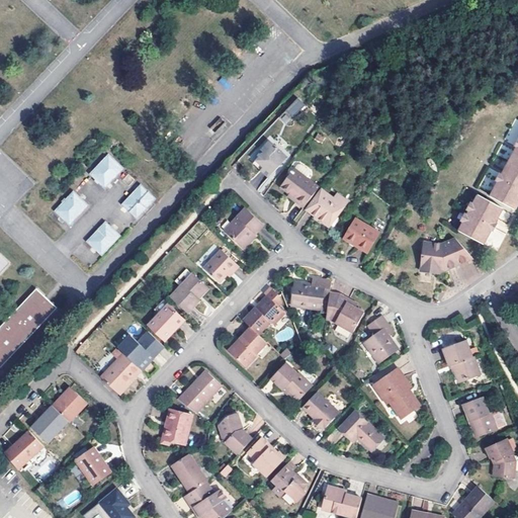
[(305,105),(296,99),(285,111),(292,118),(305,105)]
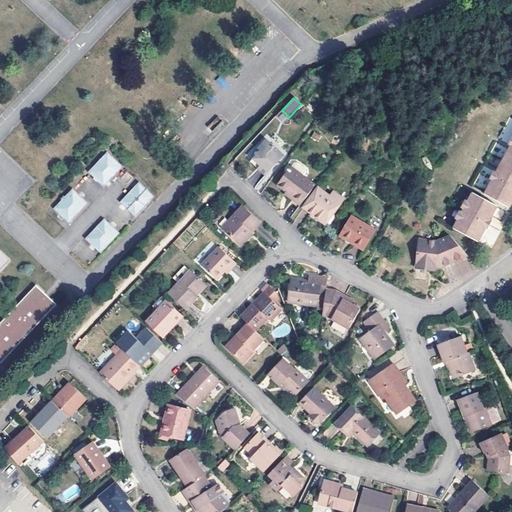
[(284,156),(266,139),(257,149),(260,151),(253,159),(260,166),(257,169),(265,176),(284,156)]
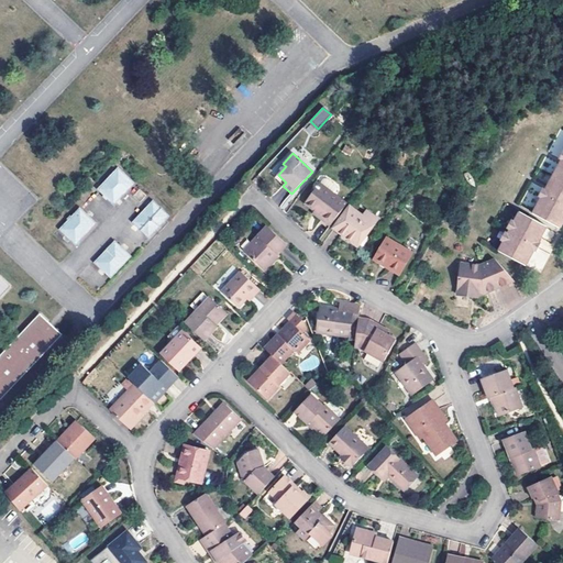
[(562,159),(562,161),(562,163),(548,188),(547,190),(541,200),(533,213),(561,228),(562,222),(562,159)]
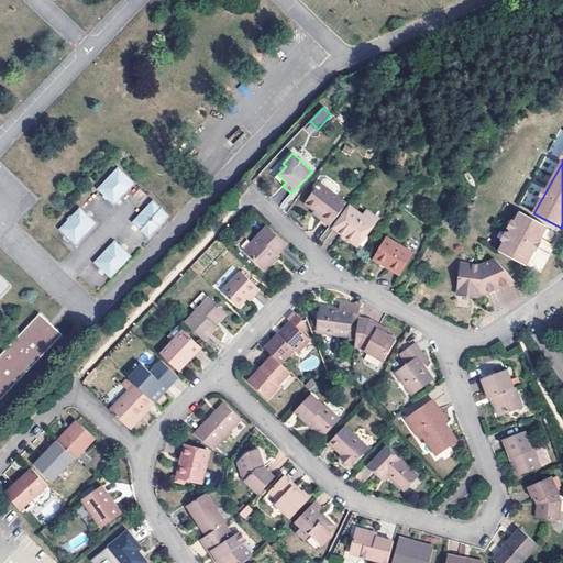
[(106,195),(109,199),(114,203),(133,184),(119,169),(99,190),(106,195)]
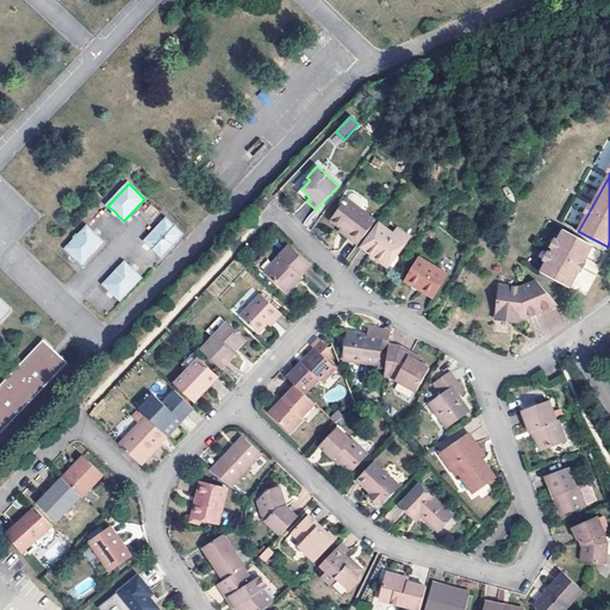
[(310,198),(302,190),(298,193),(306,201),(310,198)]
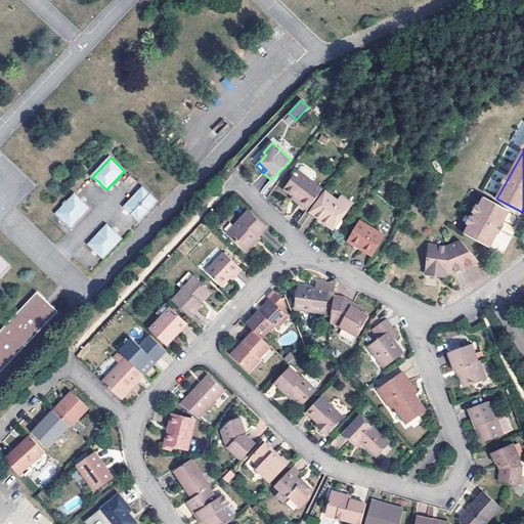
[(308,211),(323,189),(312,180),(315,176),(314,173),(306,166),(302,167),(285,190),(293,195),(291,199),(308,211)]
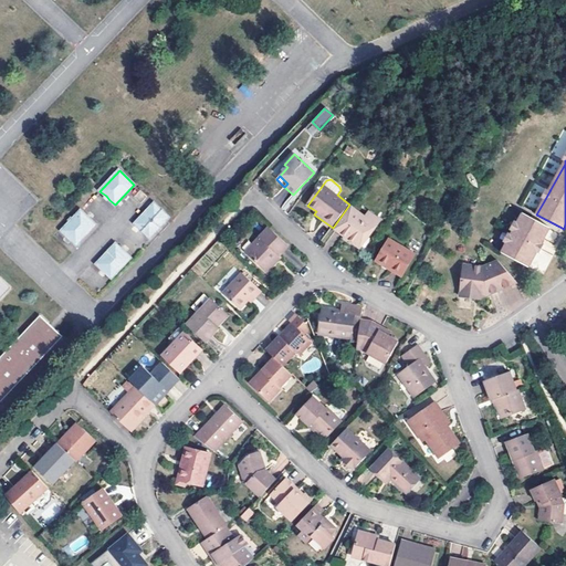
[(149,238),(169,217),(154,203),(135,223),(149,238)]
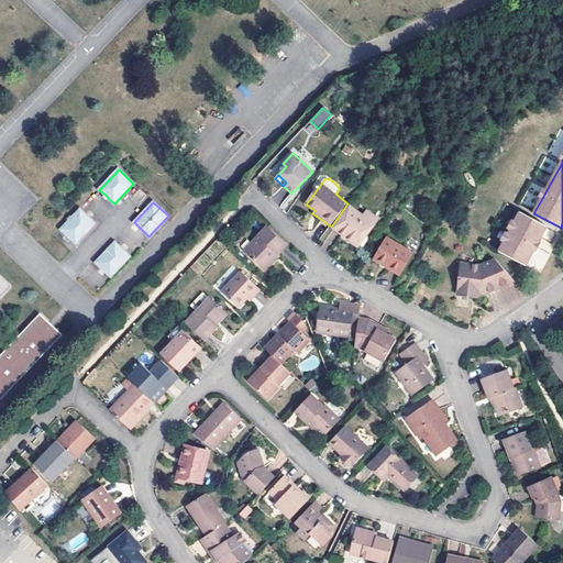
[(364,218),(350,208),(333,229),(353,244),(361,234),(365,238),(374,225),(364,218)]
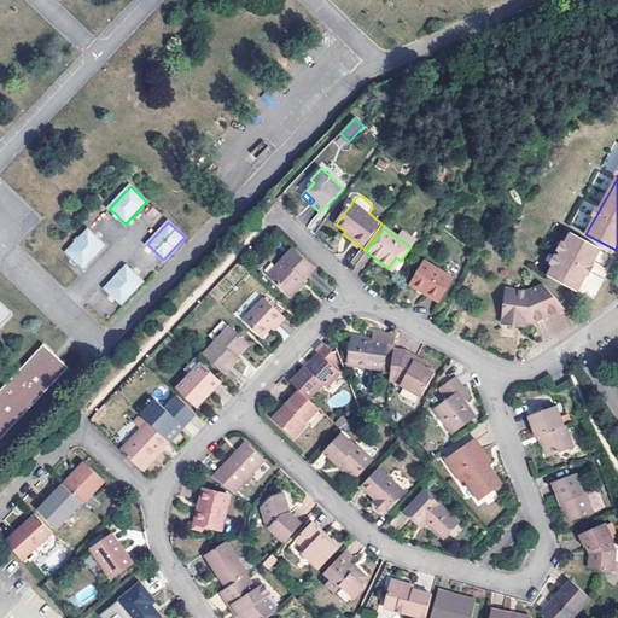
[(80,239),(76,243),(66,252),(83,268),(105,245),(88,229),(80,239)]
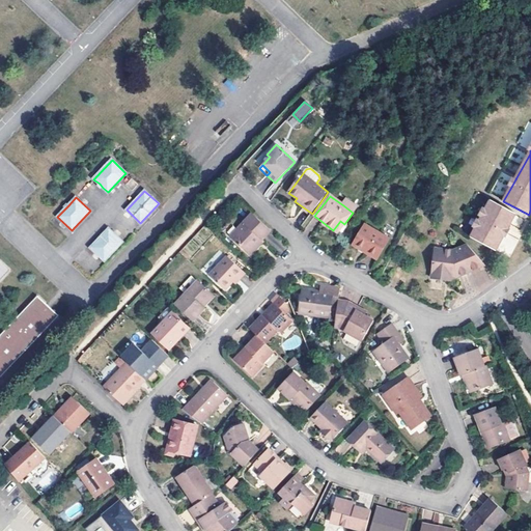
[(347,200),(343,205),(353,213),(357,208),(347,200)]
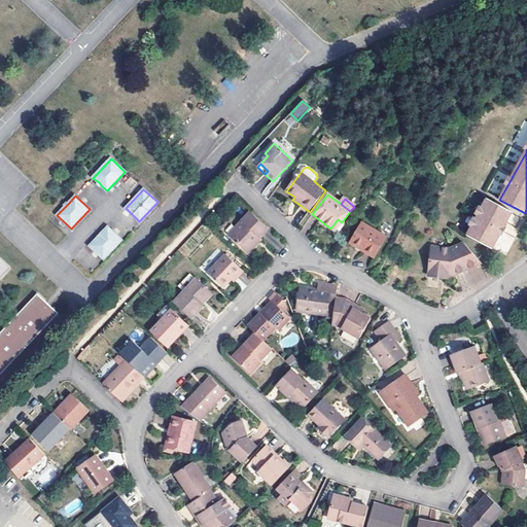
[(492,248),(499,234),(503,226),(504,224),(512,212),(487,200),(468,236),(492,248)]
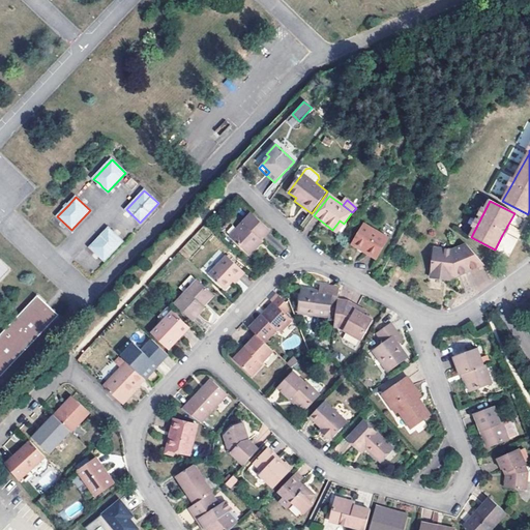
[(252,213),(236,229),(239,231),(232,239),(249,256),(260,244),(259,243),(270,231),(252,213)]
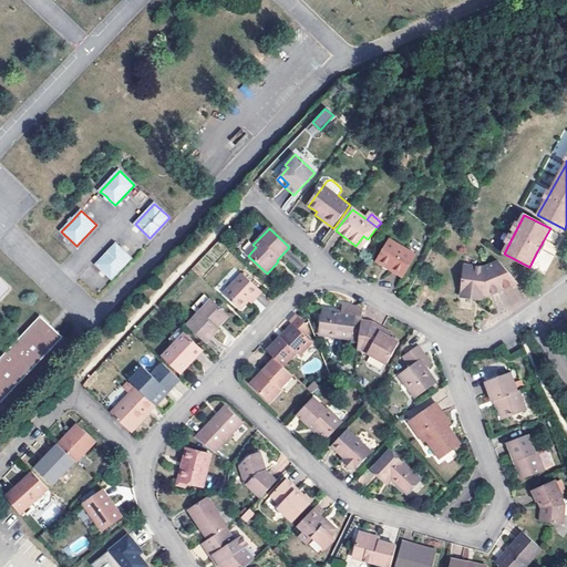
[(360,249),(368,239),(363,236),(356,246),(360,249)]
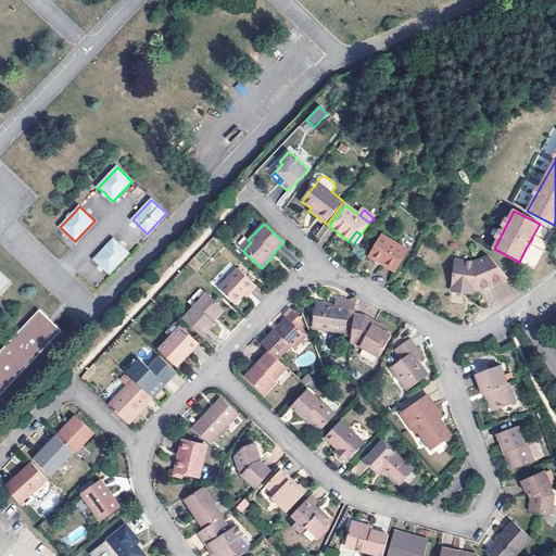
[(393,272),(406,250),(380,235),(368,255),(393,272)]
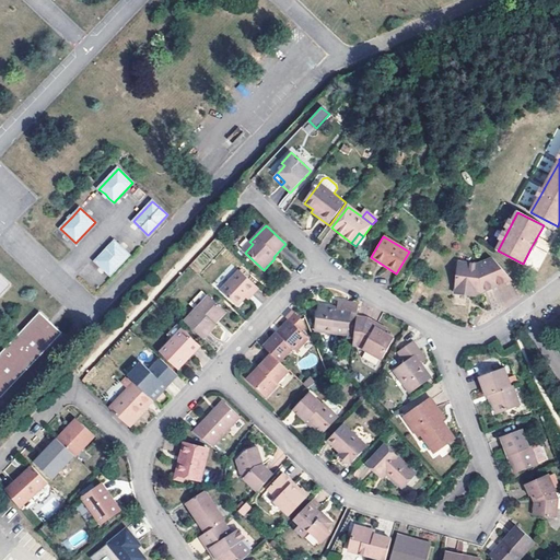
[(109,276),(129,255),(115,241),(95,261),(109,276)]
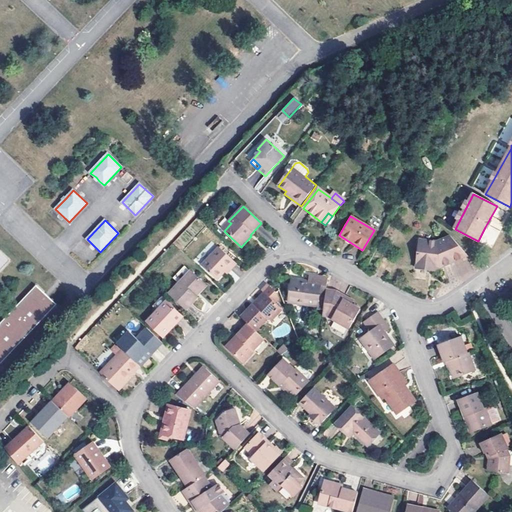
[(231,223),(228,221),(222,229),(224,231),(231,223)]
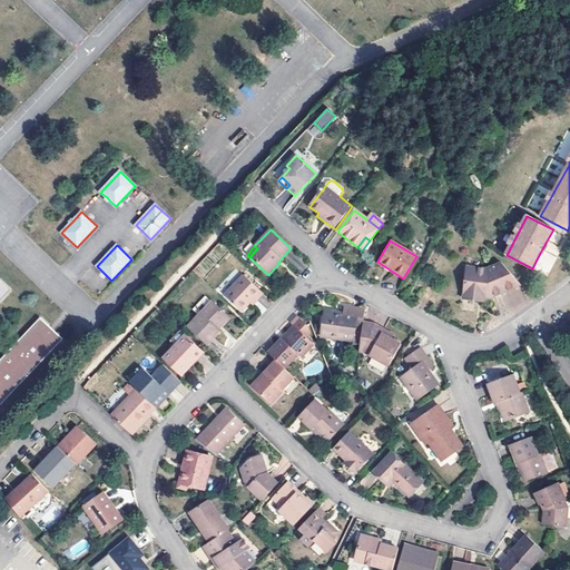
[(462,298),(475,301),(477,296),(480,297),(484,297),(490,298),(518,286),(500,264),(487,269),(467,267),(462,298)]
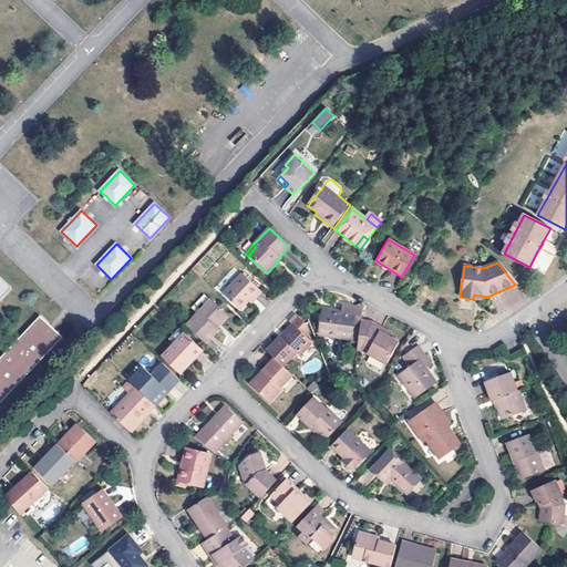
[(263,290),(244,274),(224,292),(241,309),(249,300),(251,299),(253,297),(255,298),(263,290)]
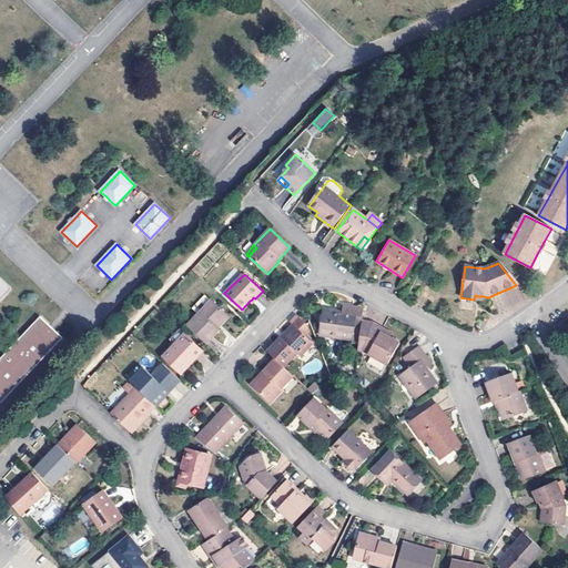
[(0,298),(9,290),(0,280),(0,298)]
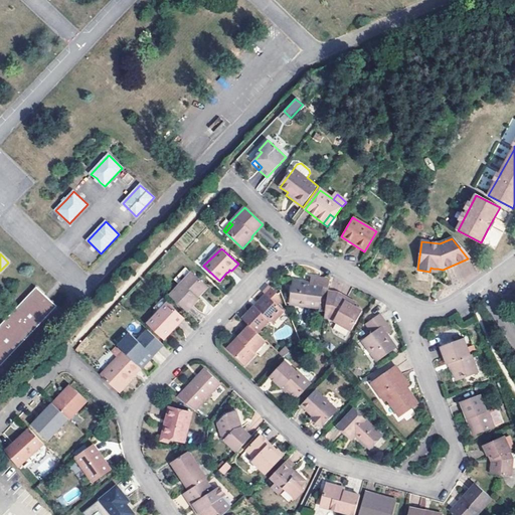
[(195,297),(206,285),(192,273),(170,296),(187,312),(198,299),(197,299),(195,297)]
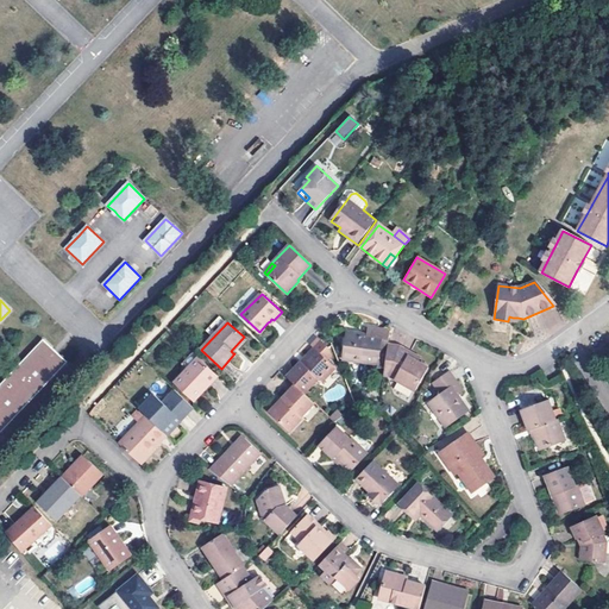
[(369,327),(366,337),(365,340),(358,339),(358,336),(345,332),(340,355),(376,364),(378,350),(387,352),(388,346),(390,332),(369,327)]
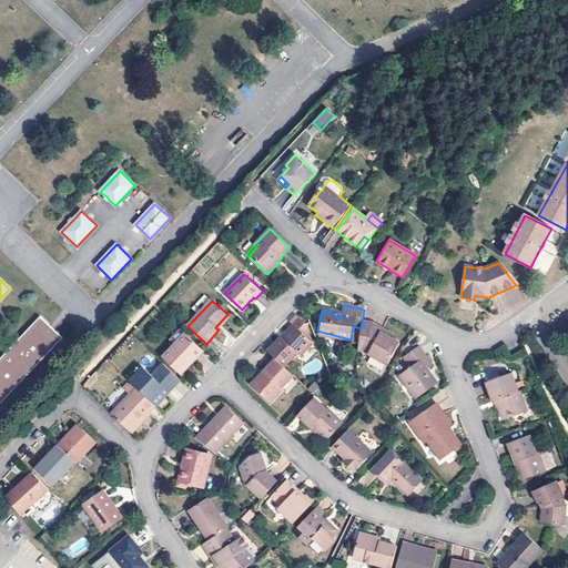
[(230,317),(227,314),(215,327),(217,330),(230,317)]
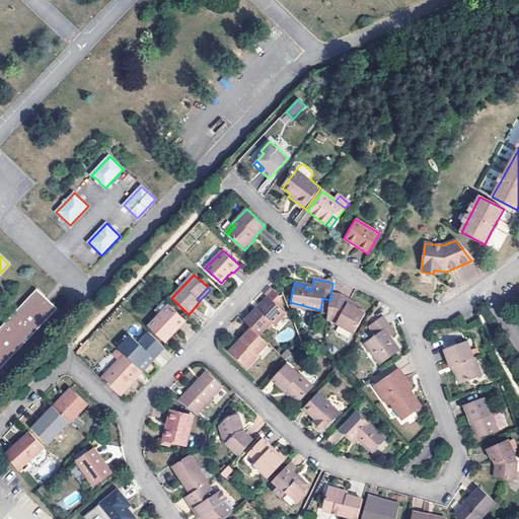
[(251,328),(260,337),(271,322),(273,324),(285,310),(277,304),(279,301),(277,294),(269,288),(263,294),(266,296),(269,299),(257,311),(255,309),(245,322),(251,328)]
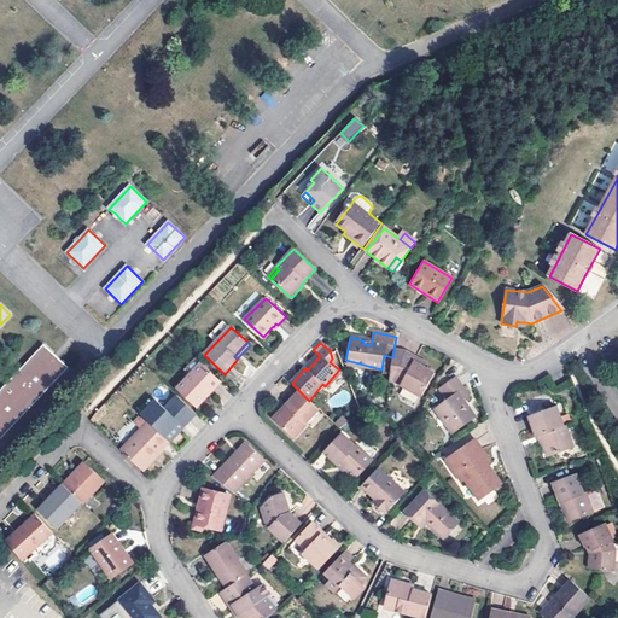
[(0,437),(66,368),(45,347),(0,394),(0,437)]
